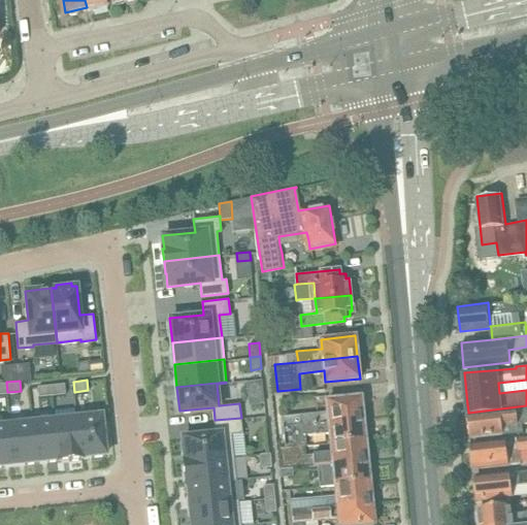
[(53,394),(66,392),(64,383),(52,384),(53,394)]
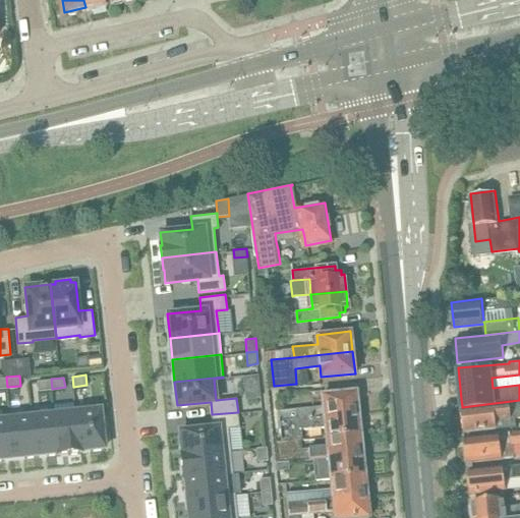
[(51,379),(38,380),(39,390),(52,389),(51,379)]
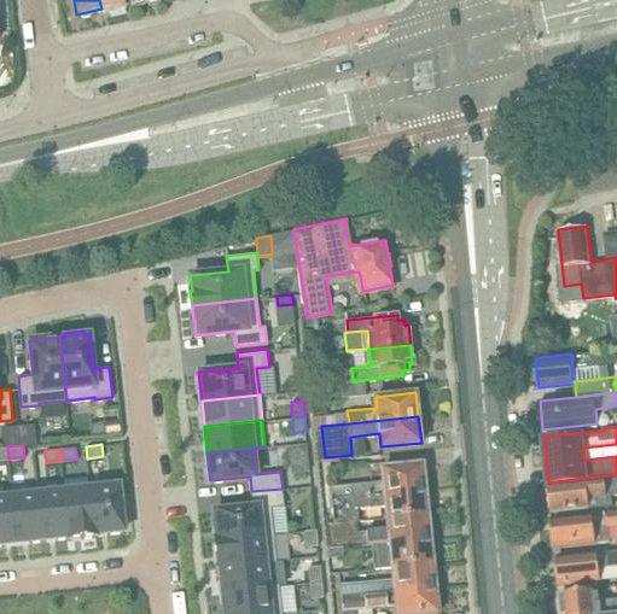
[(354,483),(330,485),(331,498),(425,489),(423,463),(399,466),(383,468),(384,480),(354,483)]
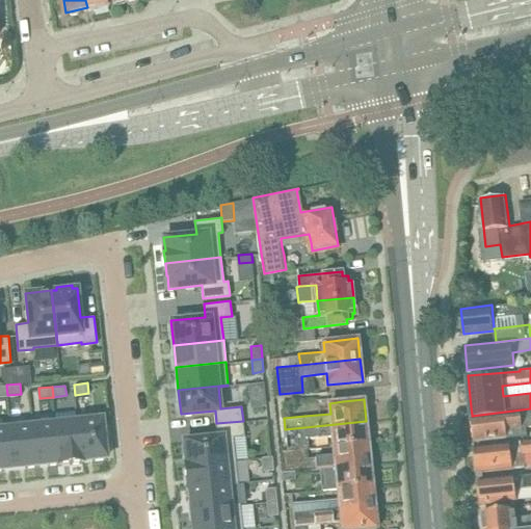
[(475,440),(496,438),(508,437),(507,427),(530,424),(530,410),(472,417),(475,440)]
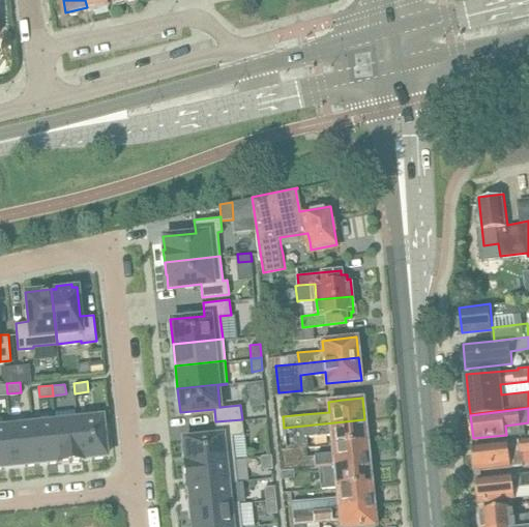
[(101,416),(78,418),(82,458),(106,456),(101,416)]
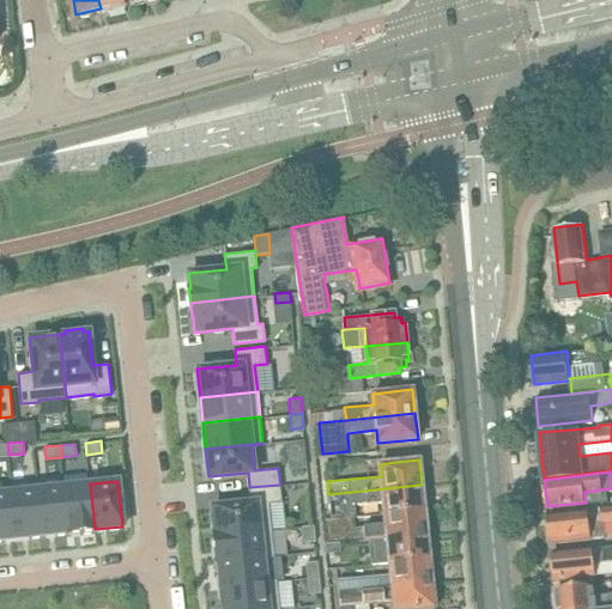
[(90,483),(64,486),(68,531),(68,534),(95,530),(95,529),(90,483)]
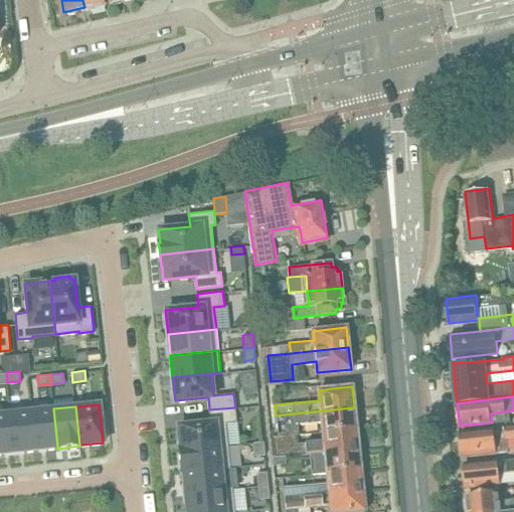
[(210,422),(178,425),(180,449),(179,449),(179,450),(228,445),(225,422),(236,421),(235,407),(209,409),(210,422)]
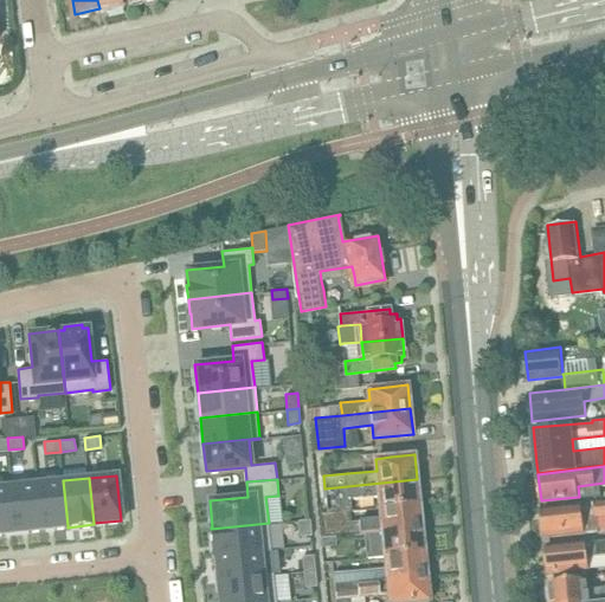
[(417,479),(324,489),(327,512),(351,510),(349,498),(379,496),(380,506),(419,503),(417,479)]
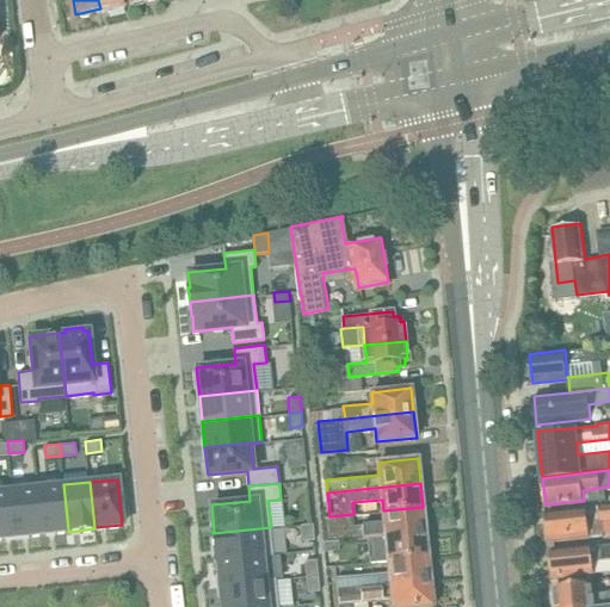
[(43,533),(68,530),(63,484),(38,488),(43,533)]
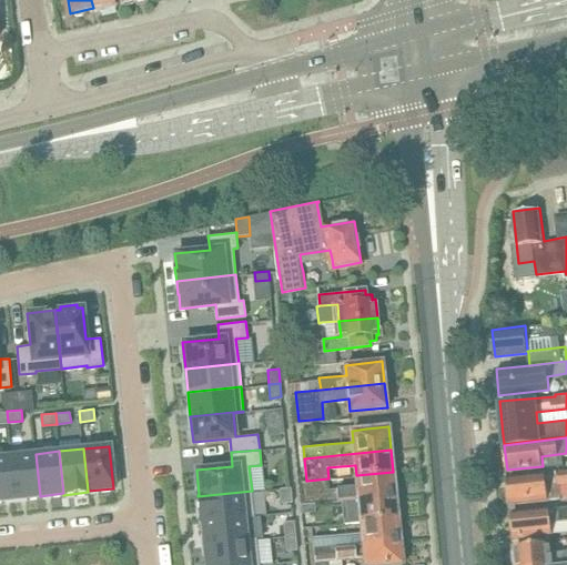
[(40,496),(36,454),(11,456),(16,498),(40,496)]
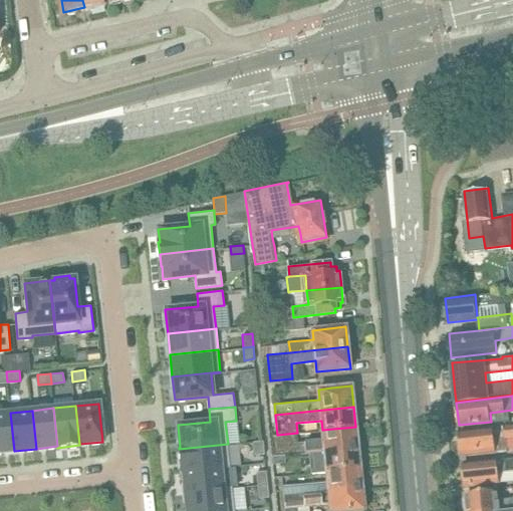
[(0,414),(0,452),(14,451),(10,413),(0,414)]
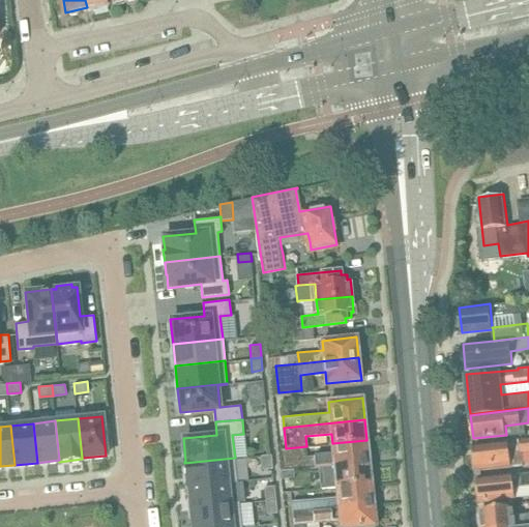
[(476,468),(497,466),(512,465),(511,455),(523,454),(522,450),(528,449),(528,438),(509,441),(473,445),(476,468)]
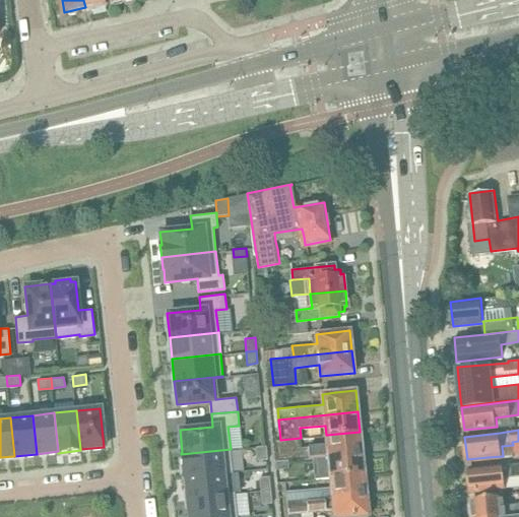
[(280,440),(278,440),(280,460),(314,457),(327,455),(362,453),(360,432),(326,435),(327,444),(302,447),(301,438),(280,440)]
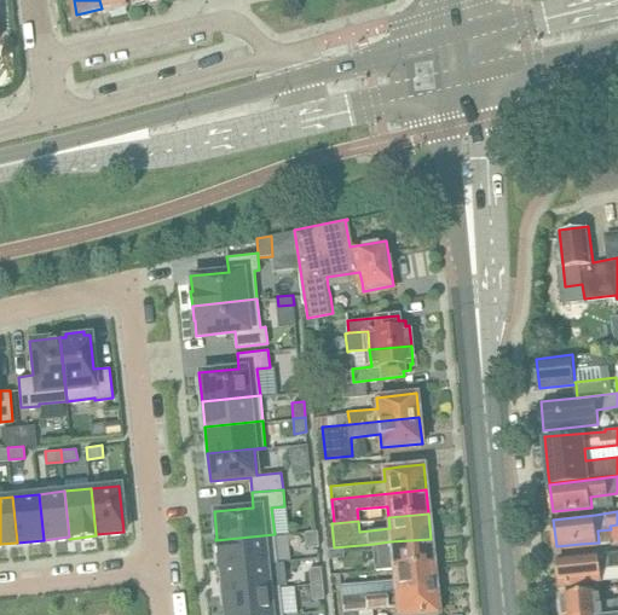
[(306,546),(318,545),(317,529),(305,531),(306,546)]
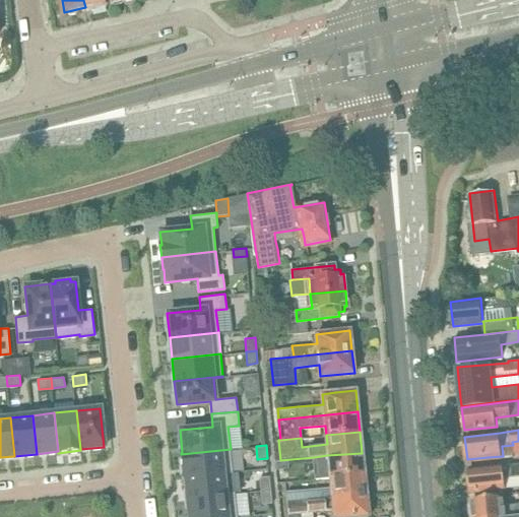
[(231,449),(181,454),(183,476),(233,470),(231,449)]
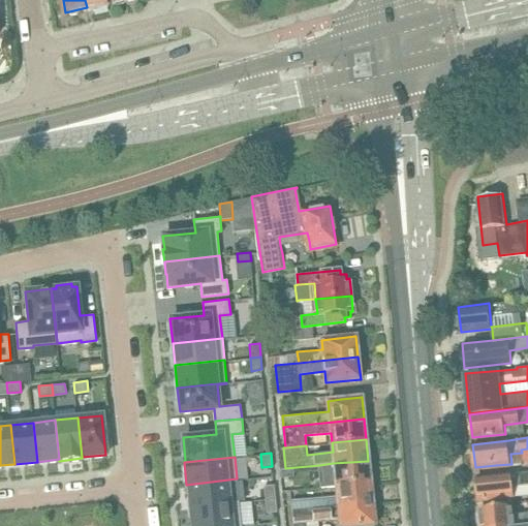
[(333,463),(319,465),(321,486),(335,485),(371,482),(370,476),(372,476),(371,465),(369,466),(368,461),(333,463)]
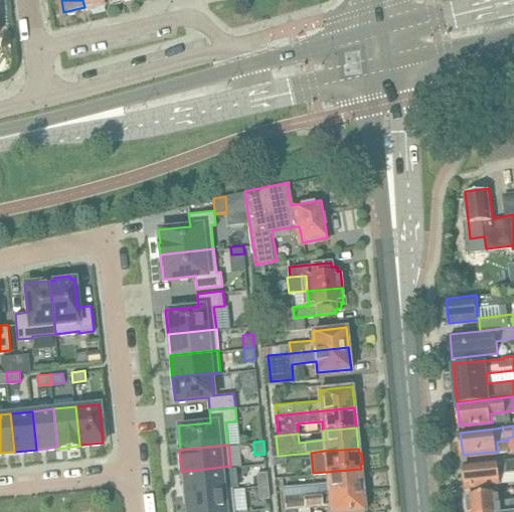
[(287,457),(275,459),(276,466),(288,465),(287,457)]
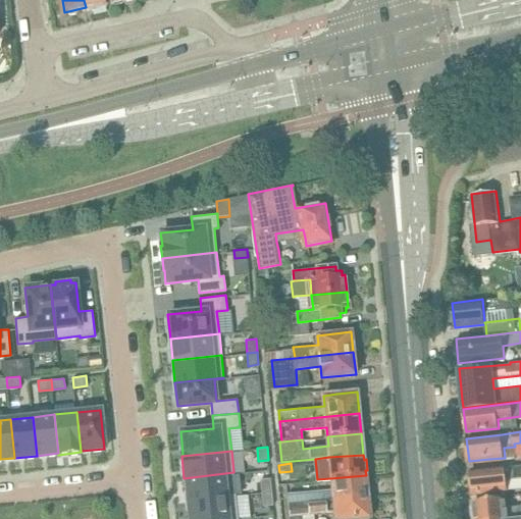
[(472,492),(492,490),(508,488),(507,479),(520,477),(520,464),(470,470),(472,492)]
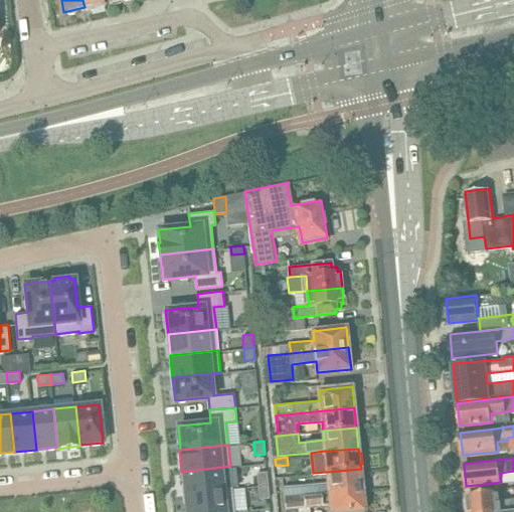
[(230,466),(181,472),(181,473),(182,472),(185,493),(232,488),(232,487),(223,488),(221,468),(230,467),(230,466)]
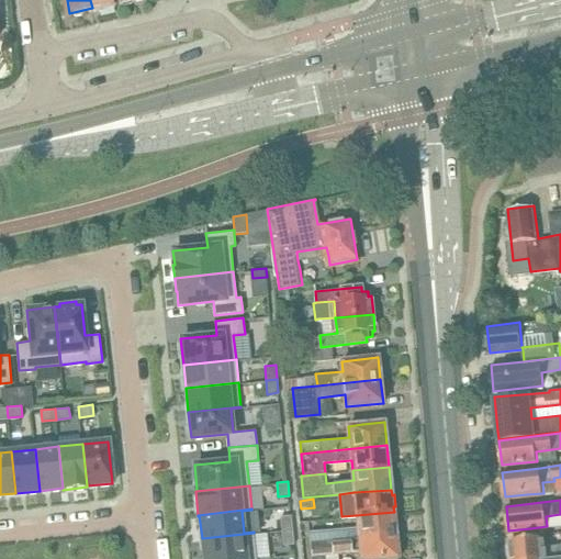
[(331,528),(311,530),(313,543),(332,540),(351,538),(359,538),(396,535),(394,512),(356,515),(357,526),(331,528)]
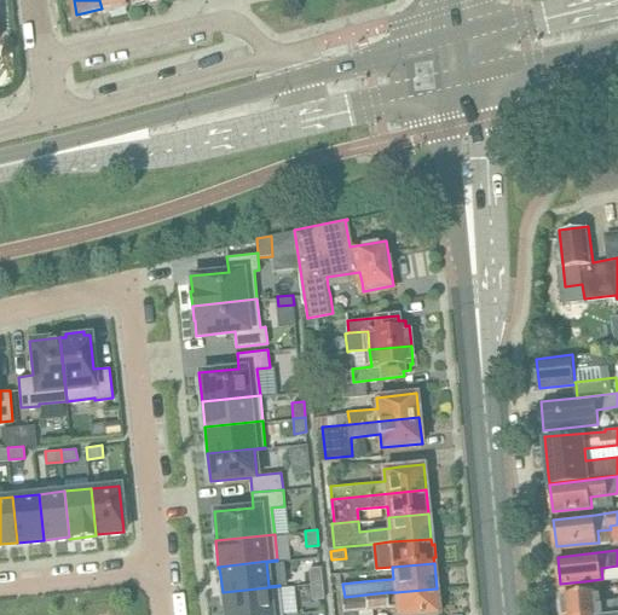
[(322,581),(321,566),(309,567),(311,582),(322,581)]
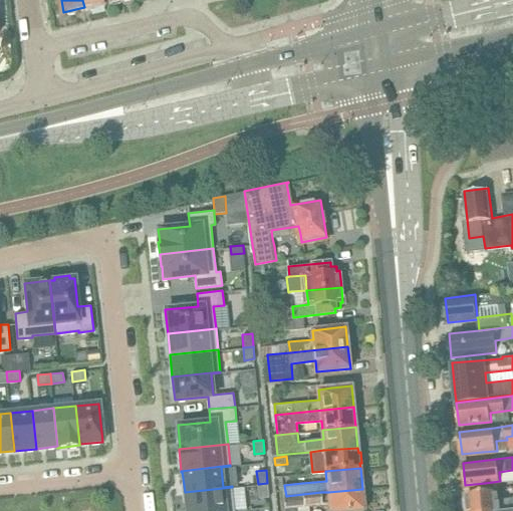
[(259,497),(269,496),(267,483),(258,484),(259,497)]
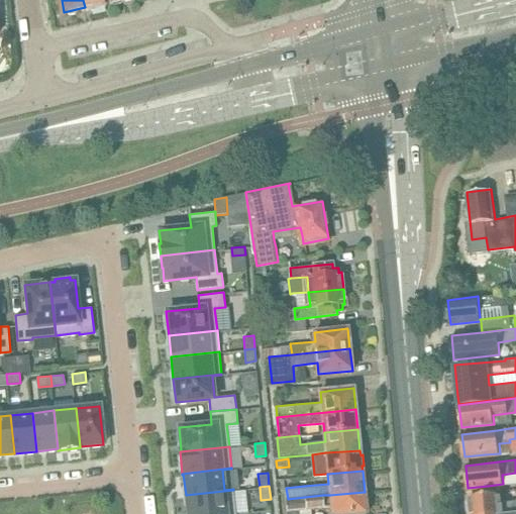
[(233,490),(186,495),(187,513),(222,513),(236,513),(233,490)]
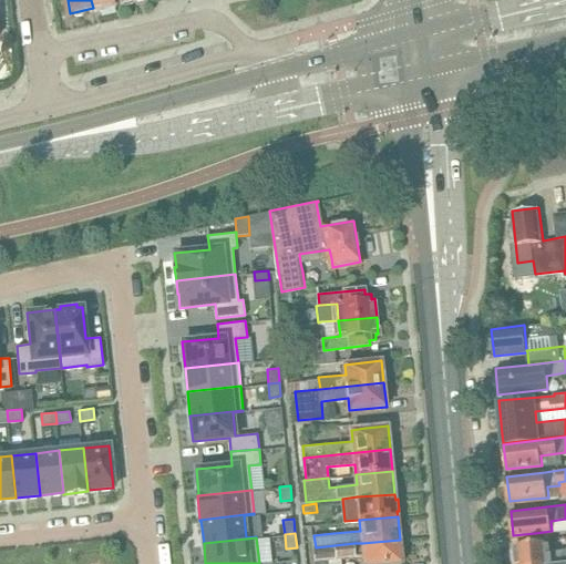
[(400,540),(362,543),(363,555),(363,563),(391,563),(402,563),(400,540)]
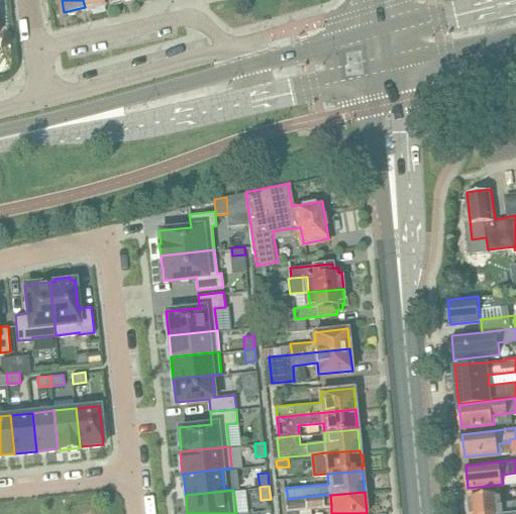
[(470,513),(500,513),(515,512),(515,499),(502,501),(502,493),(469,497),(470,513)]
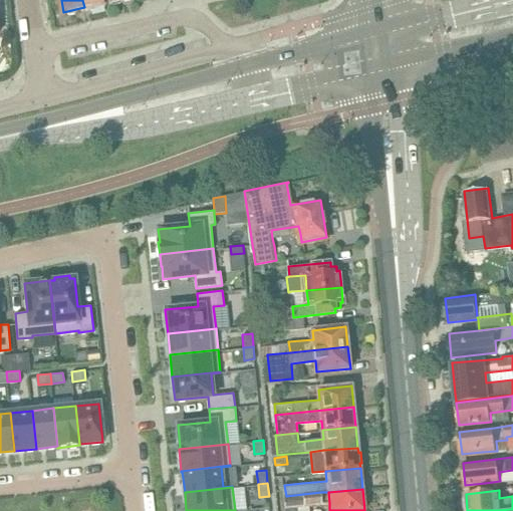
[(303,494),(286,496),(287,510),(309,510),(309,505),(322,503),(321,492),(303,494)]
